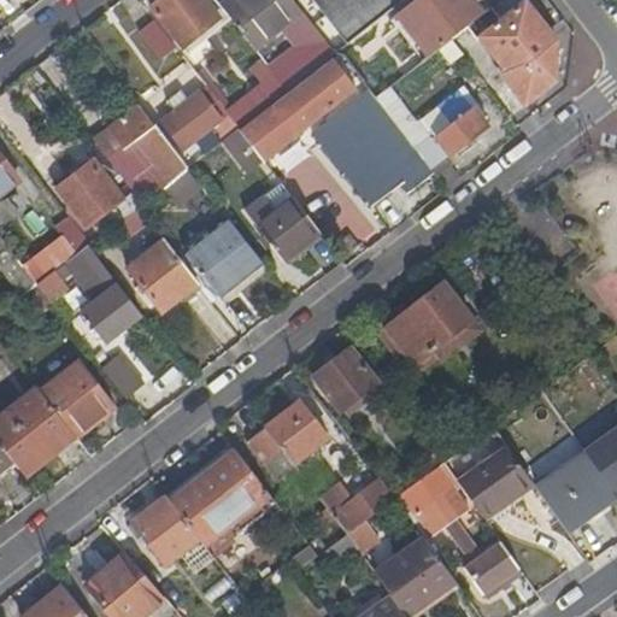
[(188,52),(231,18),(222,6),(217,0),(207,0),(206,1),(205,0),(158,0),(151,6),(188,52)]
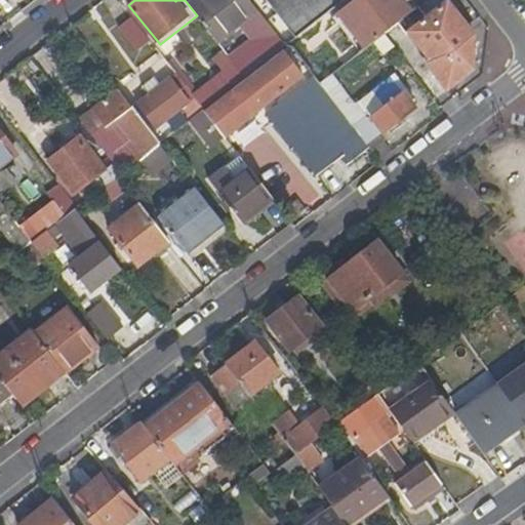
[(248,15),(256,8),(250,0),(194,0),(189,5),(197,15),(216,40),(248,15)]
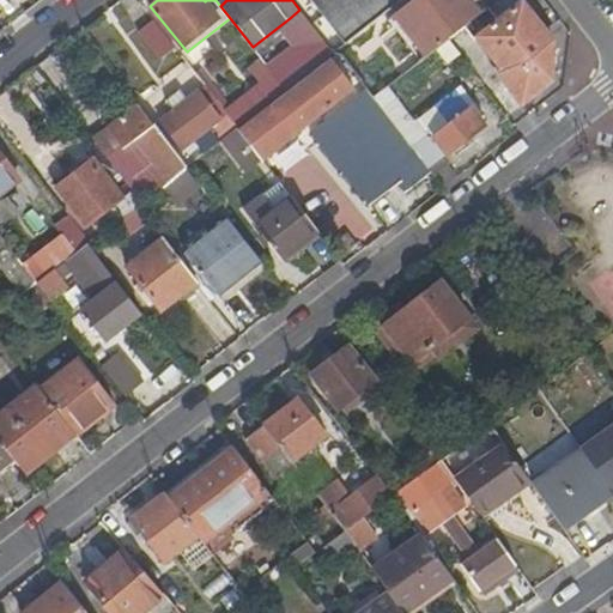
[(311,0),(346,43),(375,22),(358,0),(311,0)]
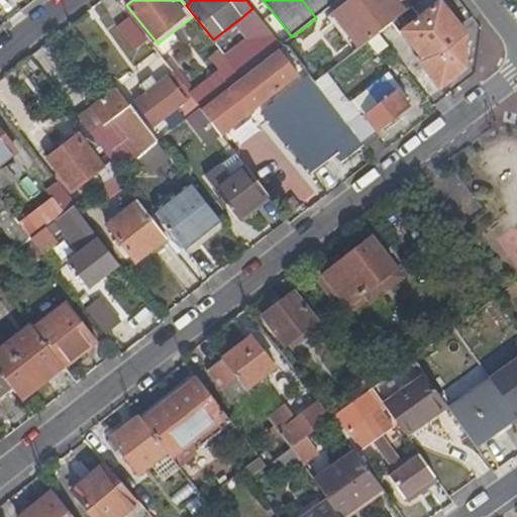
[(302,0),(316,18),(338,0),(302,0)]
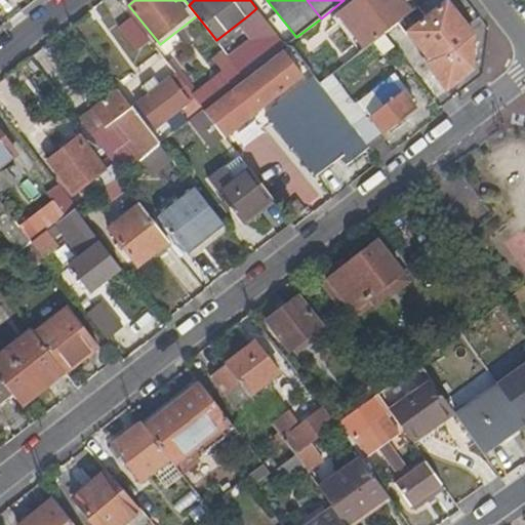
[(350,0),(337,10),(365,47),(384,34),(411,11),(402,0),(350,0)]
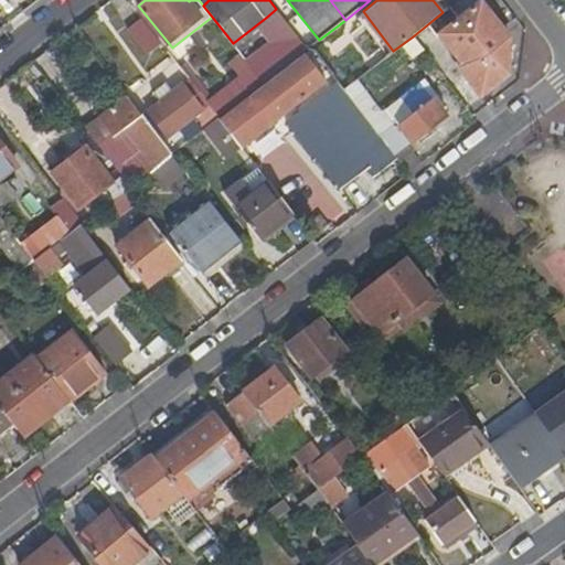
[(510,36),(480,0),(458,0),(448,9),(446,10),(443,12),(451,24),(439,34),(462,64),(458,67),(480,96),(508,75),(510,36)]
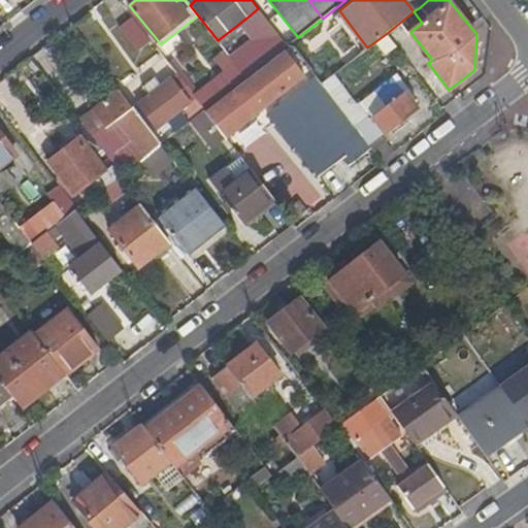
[(258,8),(250,15),(268,39),(236,64),(246,77),(288,45),(258,8)]
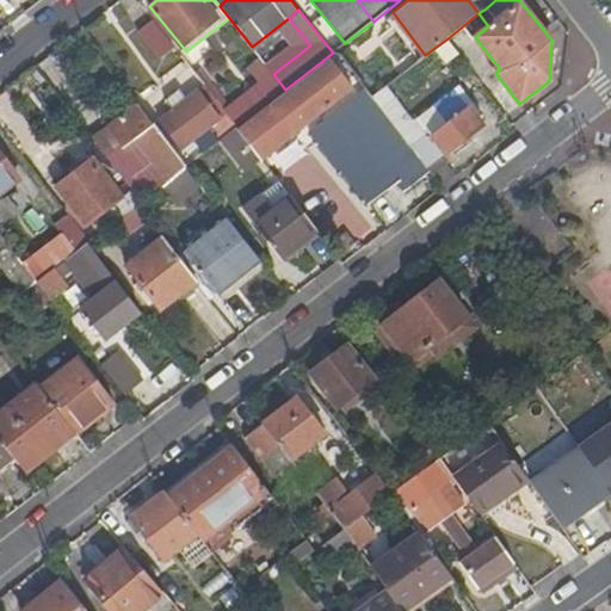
[(156,60),(173,45),(152,18),(135,31),(156,60)]
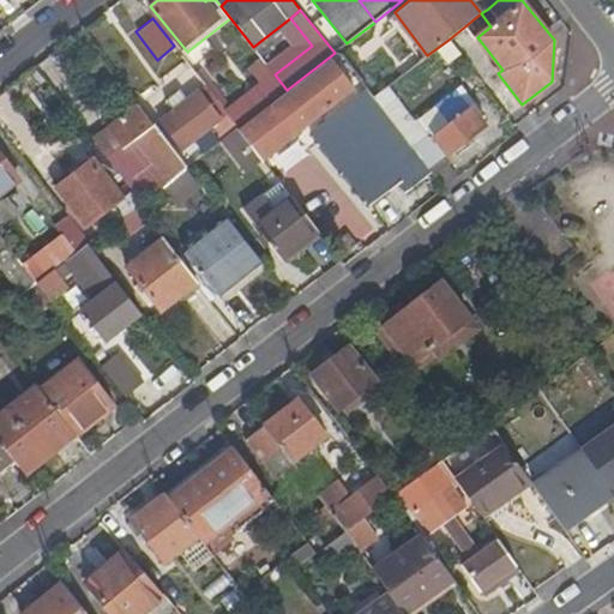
[(410,188),(432,173),(429,168),(375,97),(362,80),(354,86),(336,64),(341,60),(337,55),(241,131),(251,144),(263,158),(308,124),(372,205),(404,180),(410,188)]
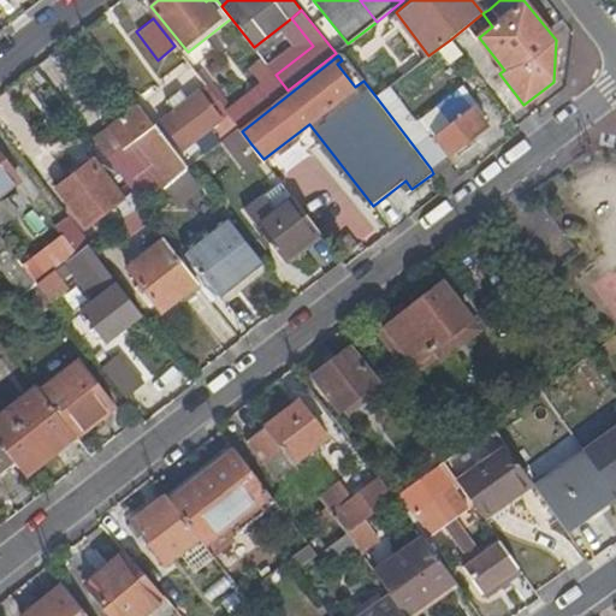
[(247,67),(260,83),(274,72),(261,57),(247,67)]
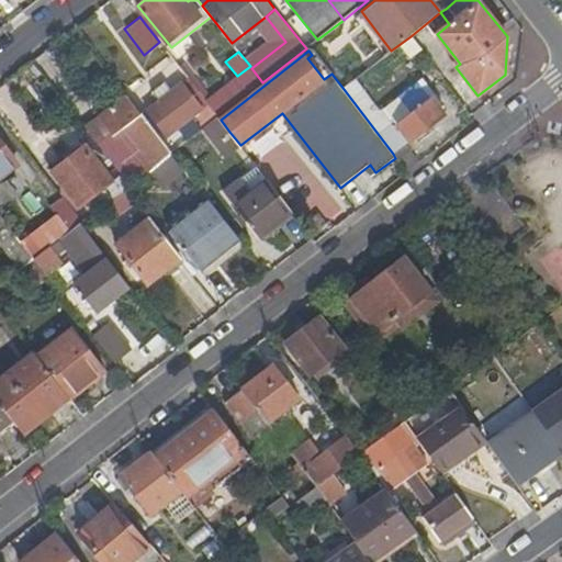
[(250,66),(237,76),(205,101),(208,104),(218,116),(254,90),(262,82),(251,68),(250,66)]
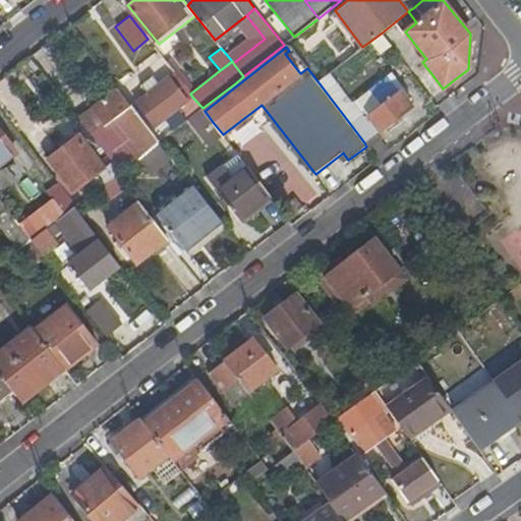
[(377,134),(380,131),(354,98),(333,70),(319,82),(364,142),(377,134)]
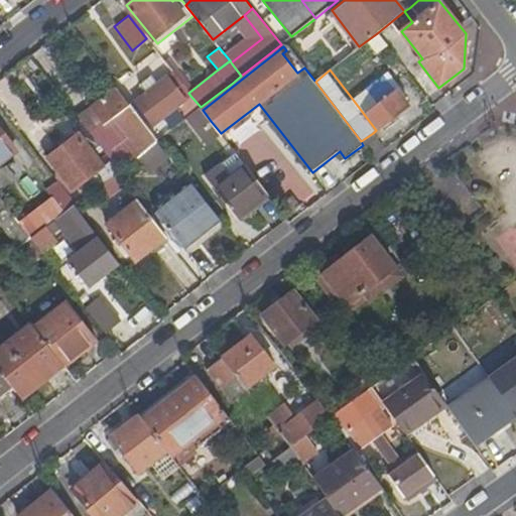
[(351,97),(376,130),(409,105),(401,95),(404,93),(385,71),(351,97)]
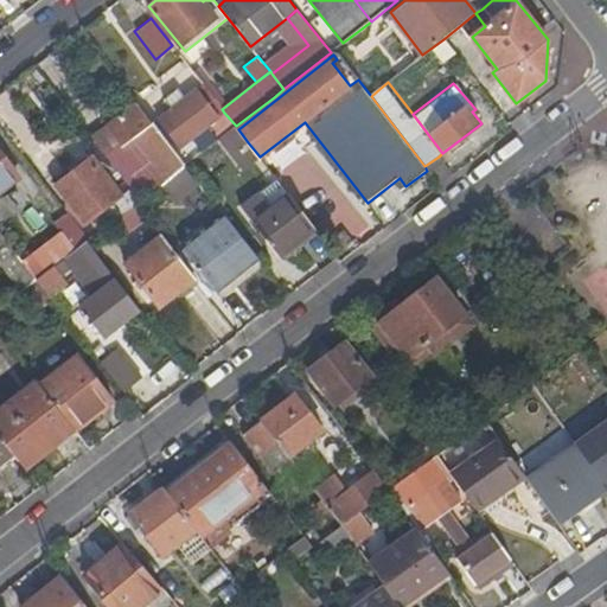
[(208,126),(219,116),(197,89),(159,119),(180,147),(189,140),(199,155),(218,140),(208,126)]
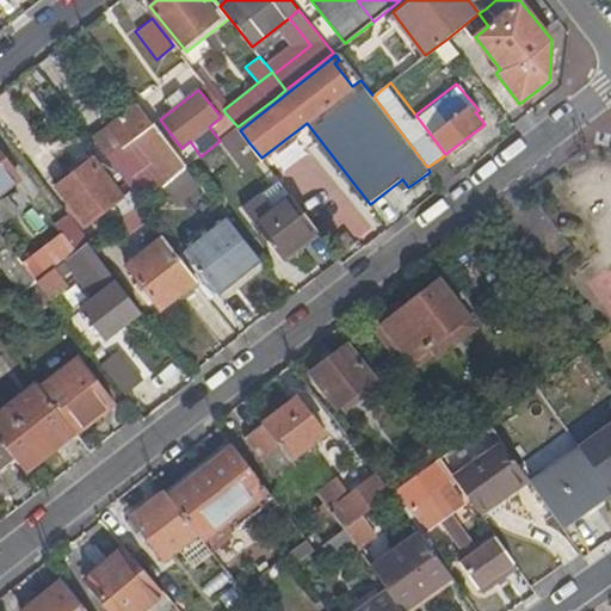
[(107,128),(155,191),(187,166),(137,104),(107,128)]
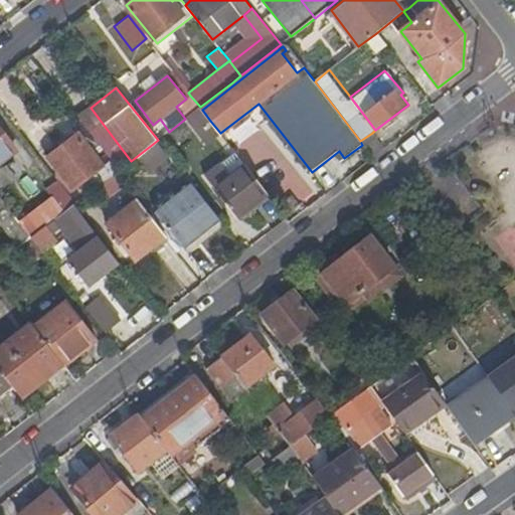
[(200,107),(190,96),(186,99),(176,107),(185,119),(189,115),(200,107)]
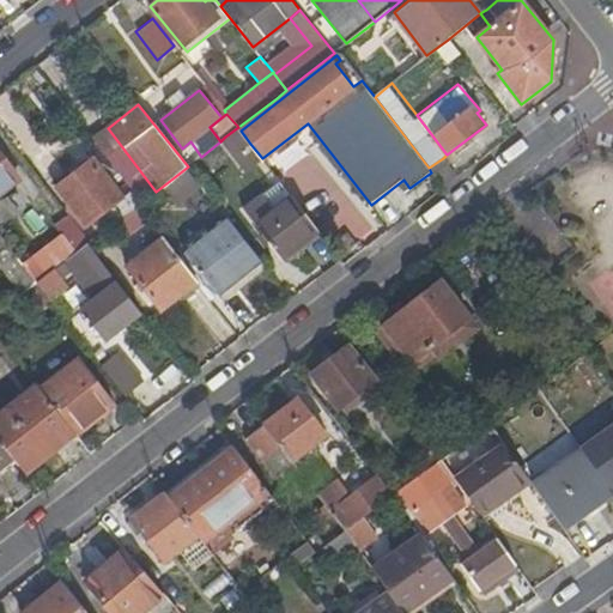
[(238,153),(250,144),(241,131),(238,127),(225,137),(238,153)]
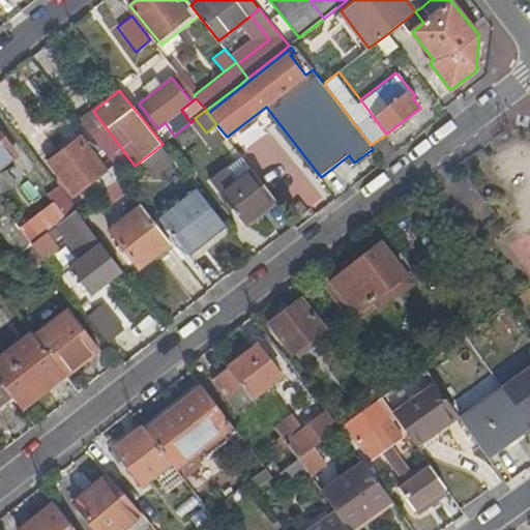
[(135,166),(93,111),(81,121),(115,163),(123,174),(135,166)]
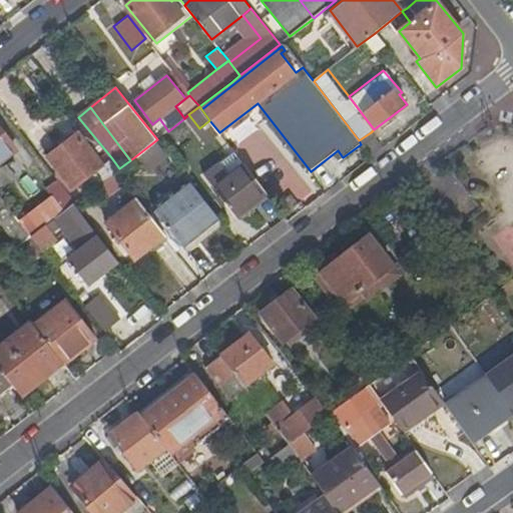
[(0,130),(0,161),(15,150),(0,130)]
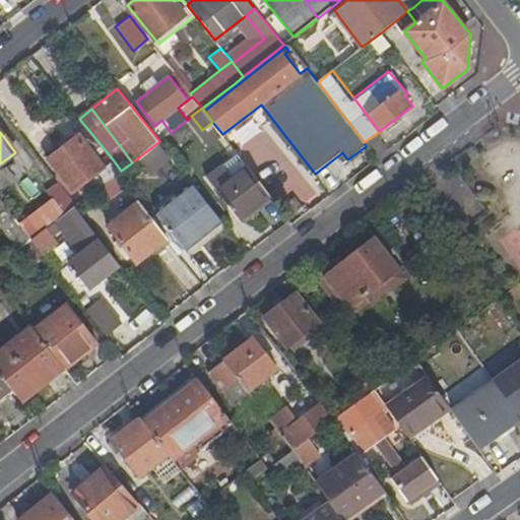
[(388,149),(376,134),(364,142),(366,146),(376,159),(388,149)]
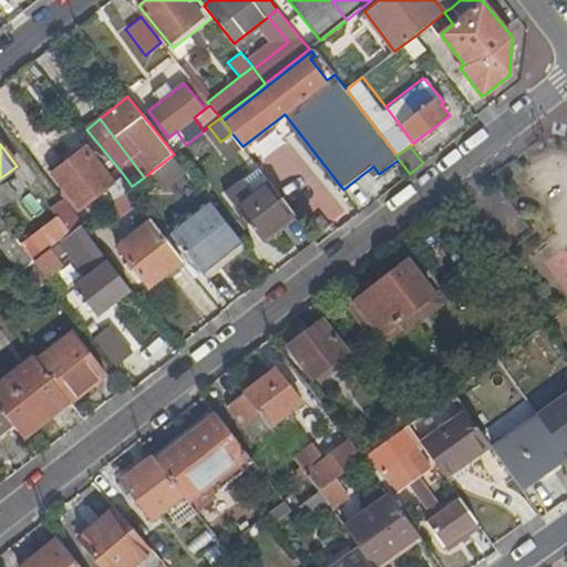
[(81,208),(96,196),(113,182),(86,147),(53,173),(81,208)]
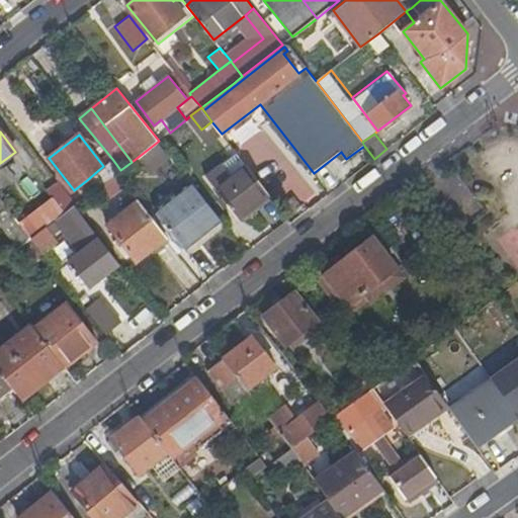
[(159,171),(170,158),(155,146),(145,159),(159,171)]
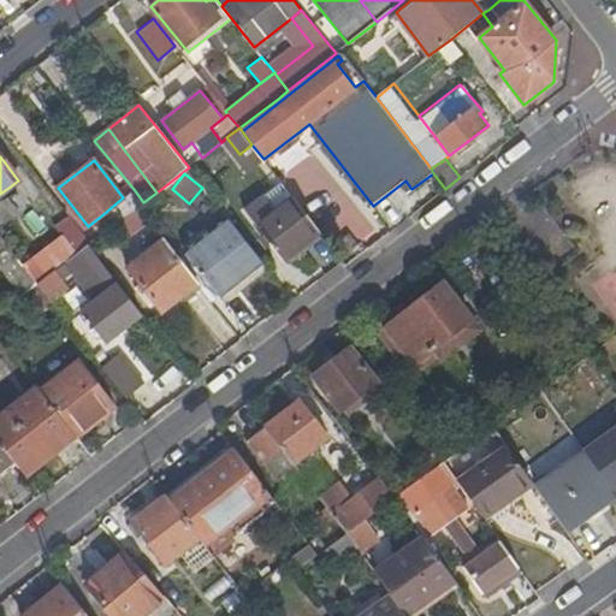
[(134,189),(123,197),(105,213),(114,225),(138,206),(143,202),(134,189)]
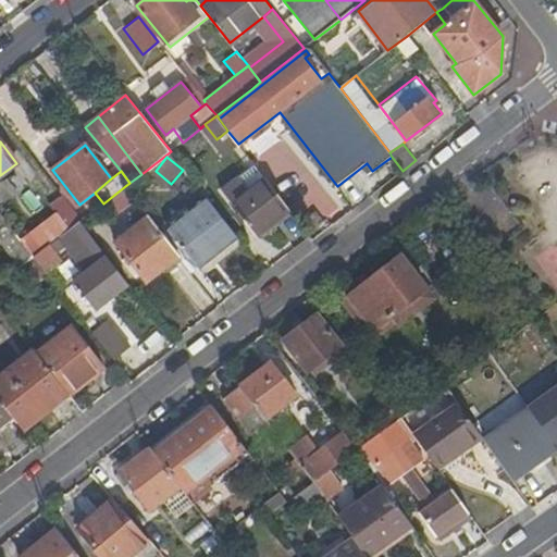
[(255,235),(287,210),(265,181),(233,206),(255,235)]
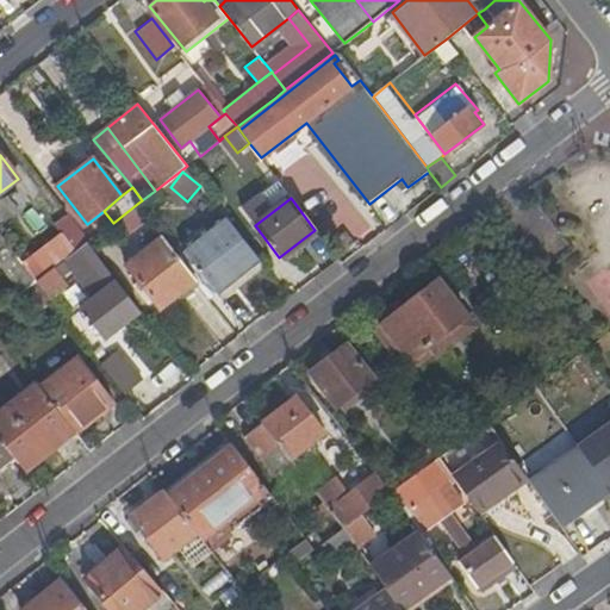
[(61,236),(24,263),(38,281),(55,268),(68,259),(88,244),(91,241),(68,211),(67,212),(51,224),(61,236)]
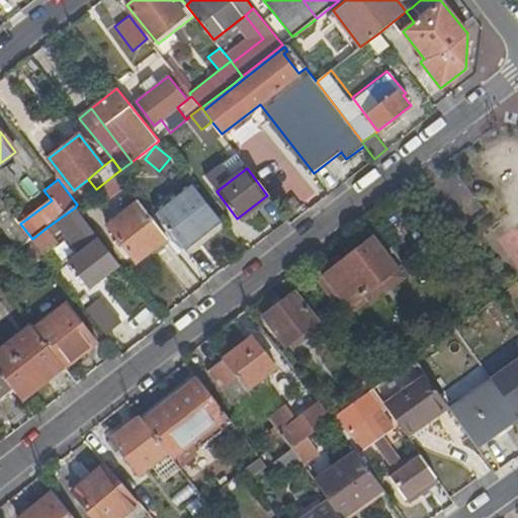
[(186,251),(223,224),(192,184),(157,211),(186,251)]
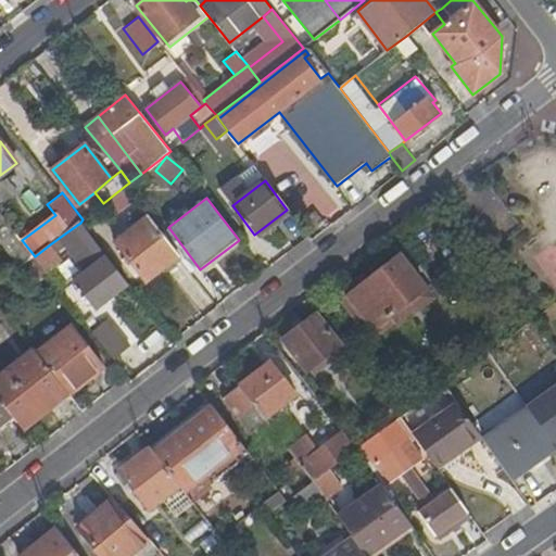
[(101,216),(96,210),(83,219),(80,223),(85,228),(101,216)]
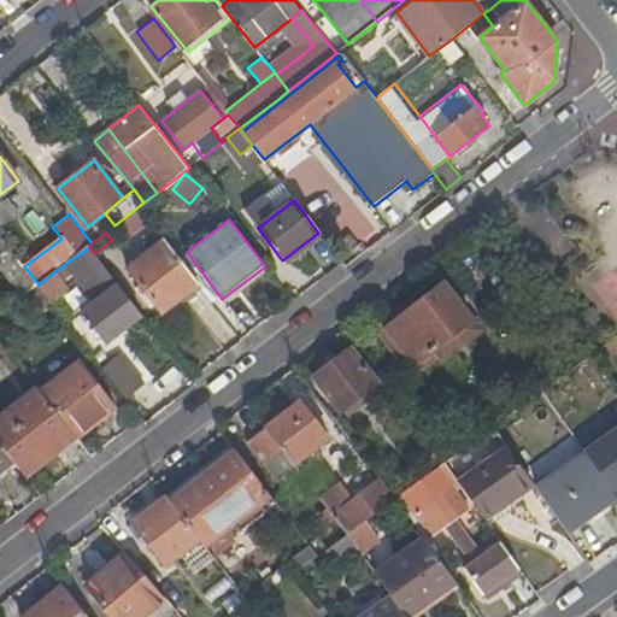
[(162,312),(198,283),(178,258),(165,241),(129,270),(162,312)]
